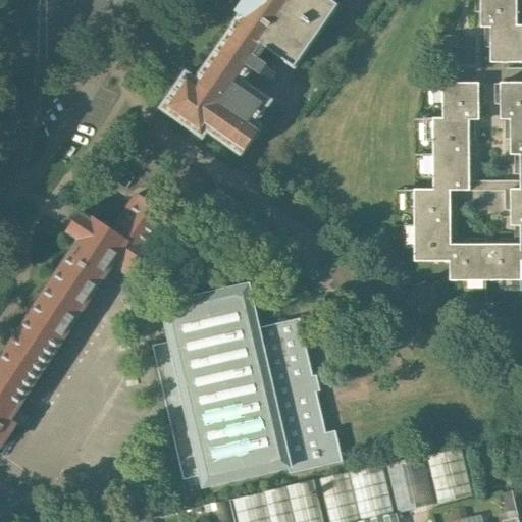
[(248,0),(240,12),(243,14),(197,81),(187,73),(161,111),(203,141),(208,134),(242,158),(264,127),(257,123),(273,101),(244,81),(252,69),(262,76),(269,66),(259,60),(267,48),(296,68),(340,6),(330,0),(248,0)]
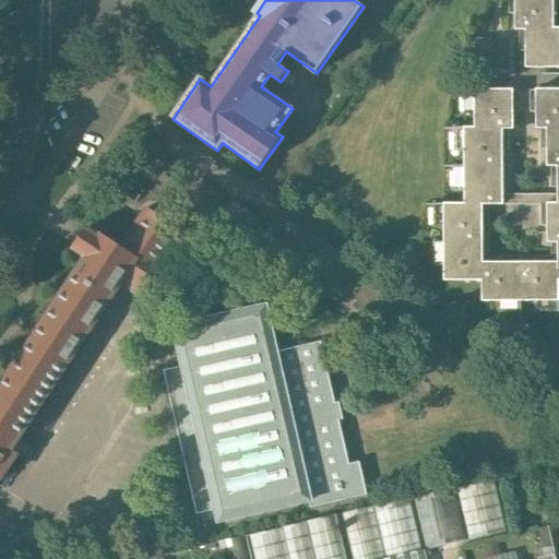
[(554,0),(514,0),(515,31),(525,31),(525,68),(558,68),(558,28),(554,30),(554,0)]
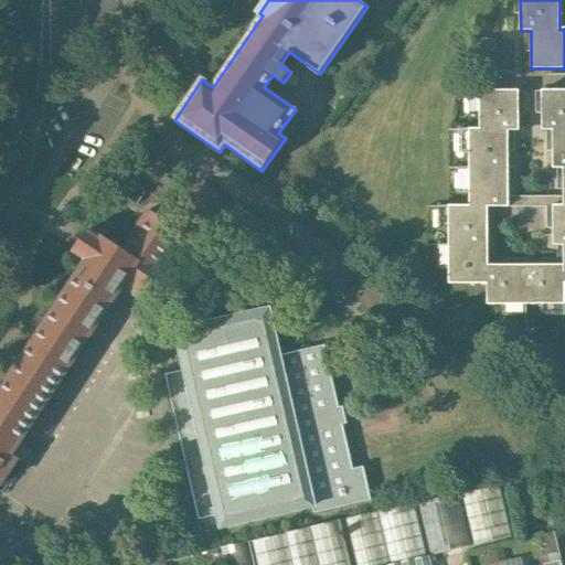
[(484,52),(460,52),(460,77),(484,77),(484,52)]
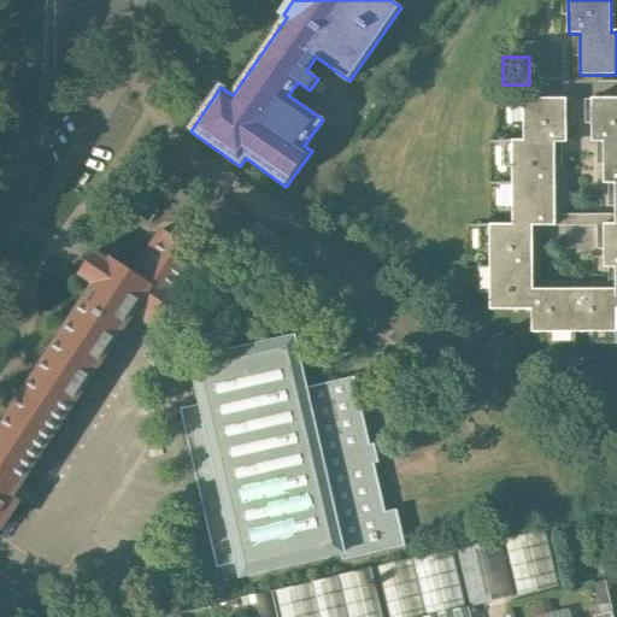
[(613,289),(532,289),(532,227),(554,227),(554,144),(565,144),(565,100),(523,100),(523,142),(512,142),(512,225),(491,225),(491,310),(532,310),(532,331),(616,331),(616,309),(616,99),(591,100),(591,144),(603,144),(603,184),(613,184),(613,224),(603,224),(603,268),(613,269),(613,289)]
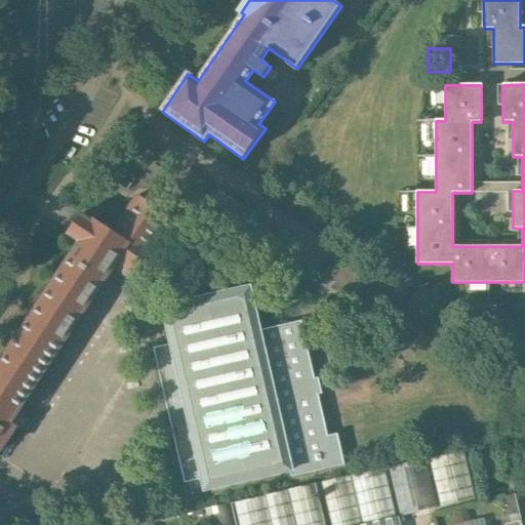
[(135,178),(122,170),(113,183),(127,192),(135,178)]
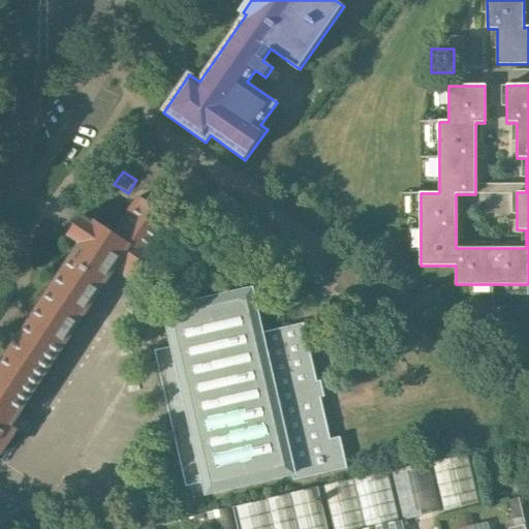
[(82,245),(0,366),(0,454),(18,429),(11,425),(114,270),(131,281),(154,247),(152,246),(170,219),(138,197),(114,235),(94,222),(92,225),(81,217),(68,237),(82,245)]
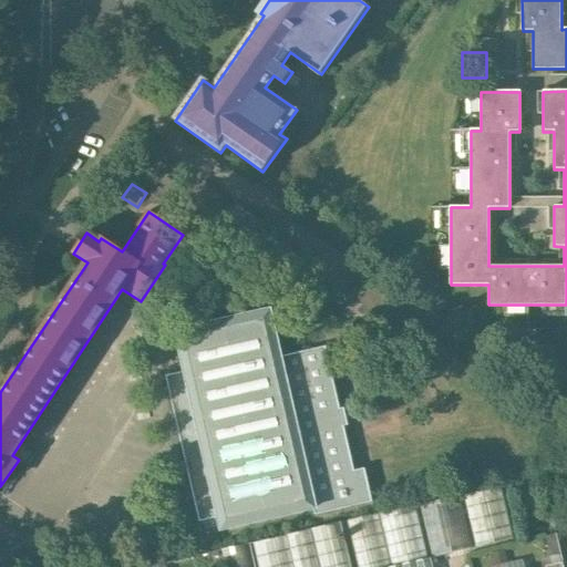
[(270,310),(177,332),(186,370),(219,515),(223,528),(315,507),(316,515),(373,502),(366,468),(356,471),(326,347),(281,358),(270,310)]
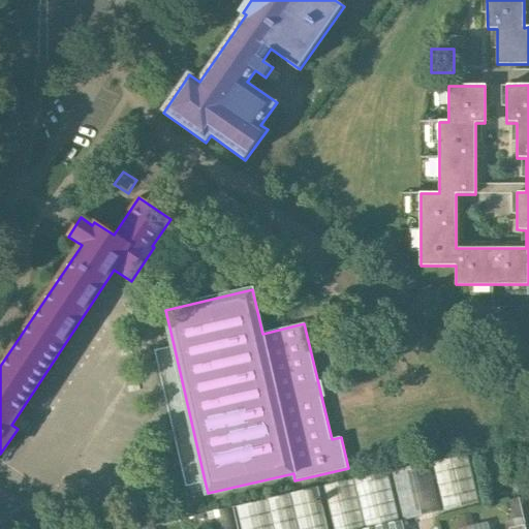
[(174,345),(156,349),(186,485),(205,480),(174,345)]
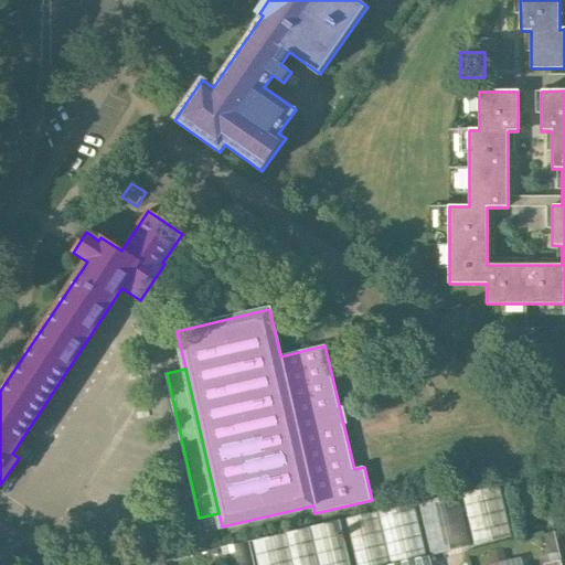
[(500,484),(462,493),(475,545),(511,537),(500,484)]
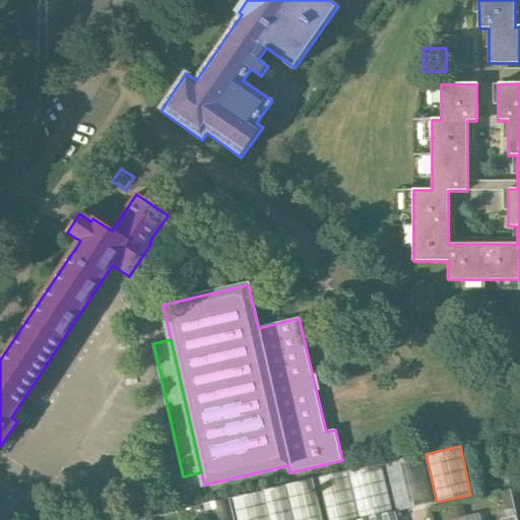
[(423,454),(386,463),(397,512),(433,503),(423,454)]
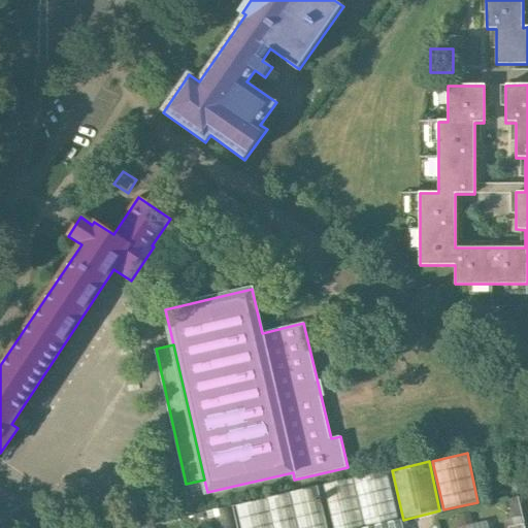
[(387,471),(322,486),(331,527),(366,527),(398,521),(387,471)]
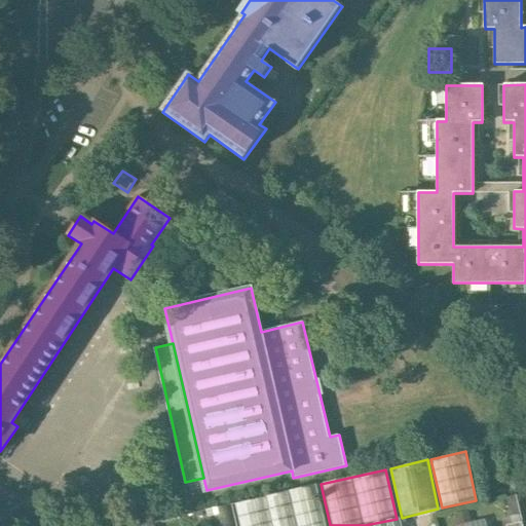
[(316,485),(266,496),(269,510),(269,511),(294,505),(295,504),(320,499),(316,485)]
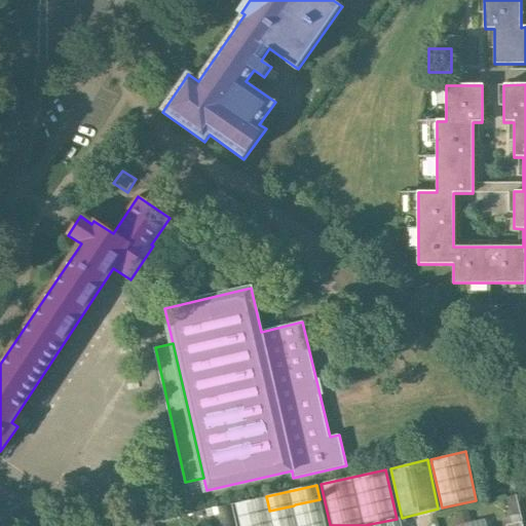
[(506,522),(523,520),(518,493),(502,496),(506,522)]
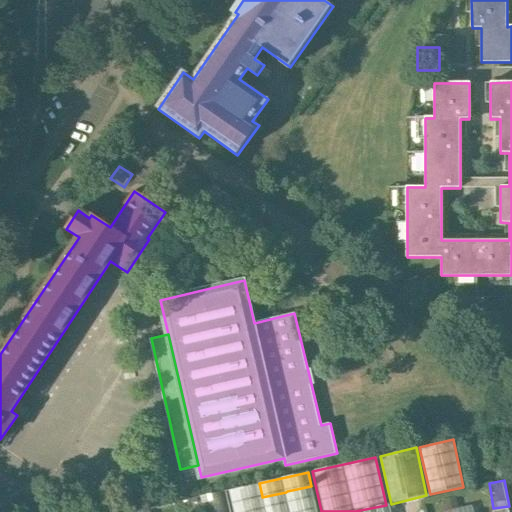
[(259,483),(226,491),(229,503),(262,496),(259,483)]
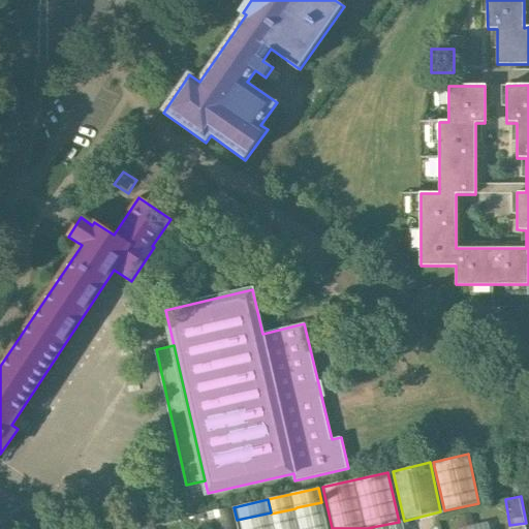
[(327,528),(321,502),(297,507),(302,528),(327,528)]
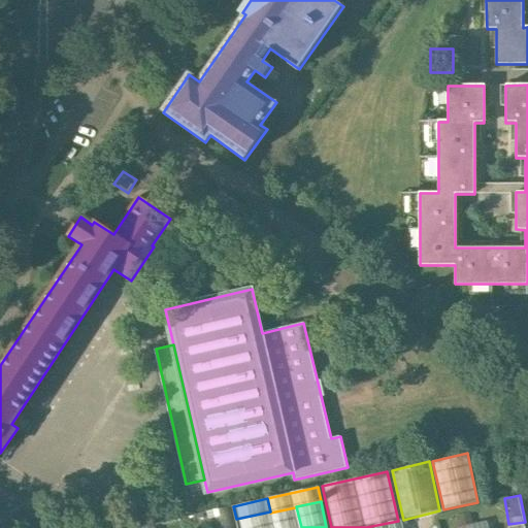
[(299,527),(295,507),(284,509),(287,527),(299,527)]
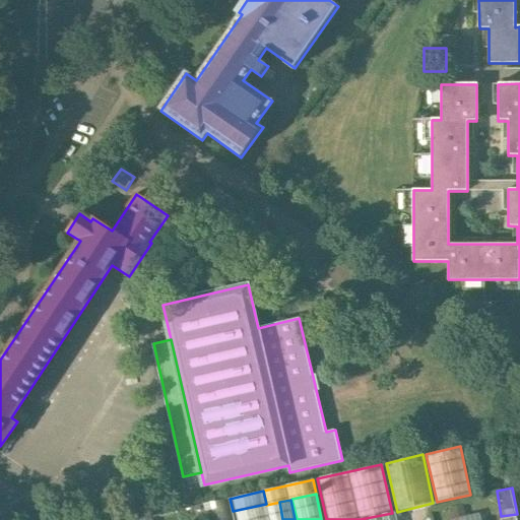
[(276,519),(274,505),(238,513),(239,519),(276,519)]
